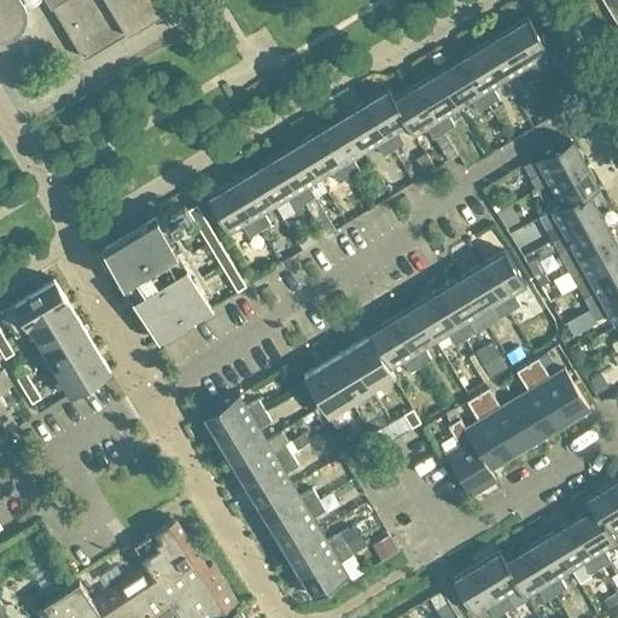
[(0,0),(0,34),(1,35),(5,34),(11,33),(16,30),(18,28),(21,25),(23,21),(24,17),(25,13),(27,9),(25,5),(24,0),(48,0),(85,57),(176,0),(0,0)]
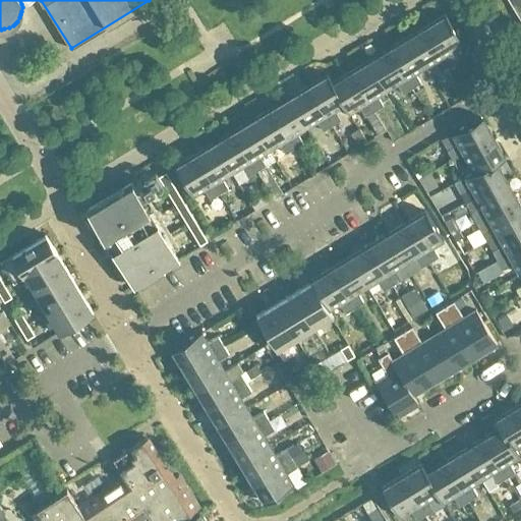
[(462,42),(446,14),(426,25),(450,64),(458,59),(452,48),(462,42)]
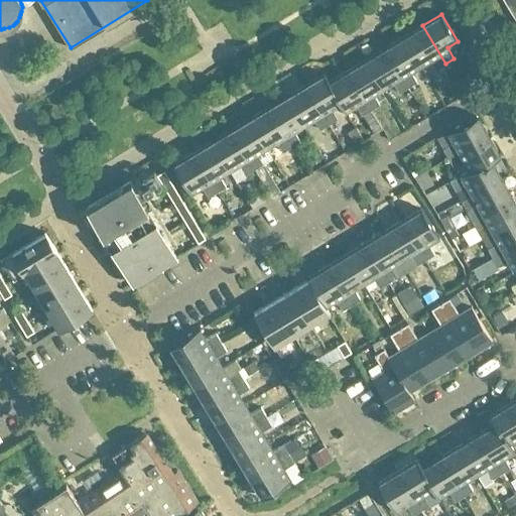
[(445,63),(422,25),(403,36),(420,65),(430,58),(436,69),(445,63)]
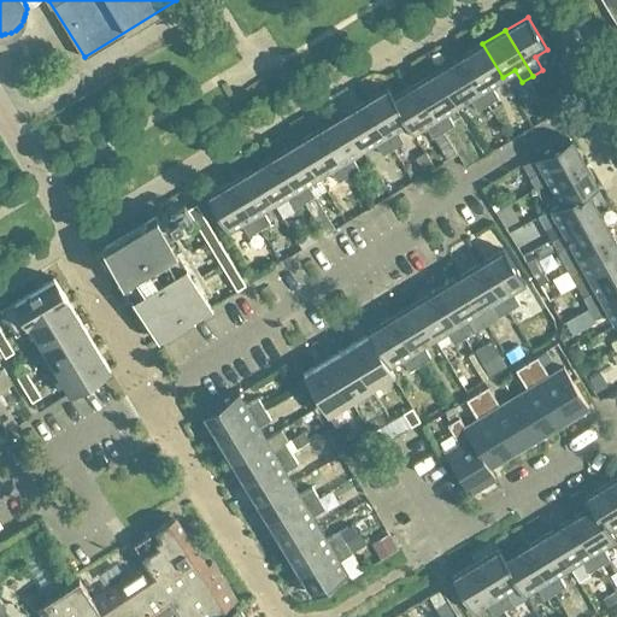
[(503,77),(482,43),(460,57),(488,104),(498,97),(491,84),(503,77)]
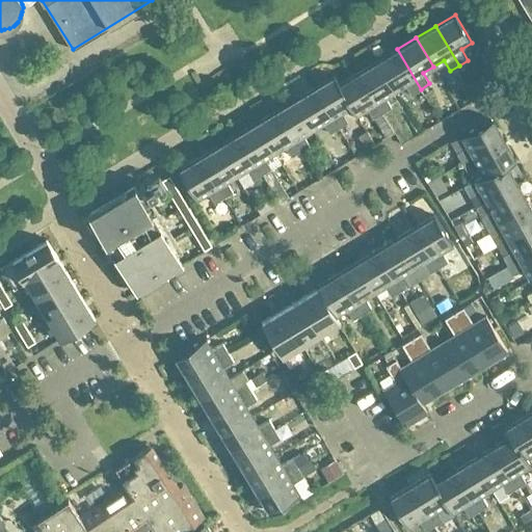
[(421,89),(397,49),(377,61),(395,89),(405,83),(411,95),(421,89)]
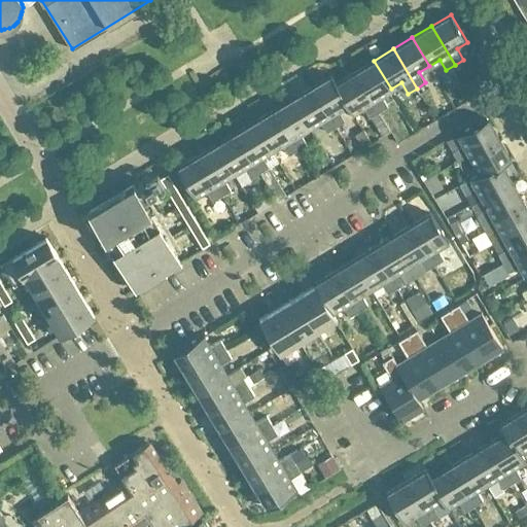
[(381,95),(391,89),(374,61),(355,72),(379,111),(387,106),(381,95)]
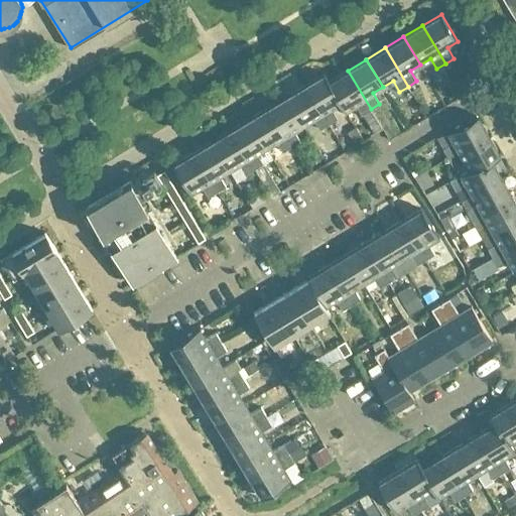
[(348,71),(330,82),(325,73),(324,74),(346,109),(356,103),(362,114),(371,109),(348,71)]
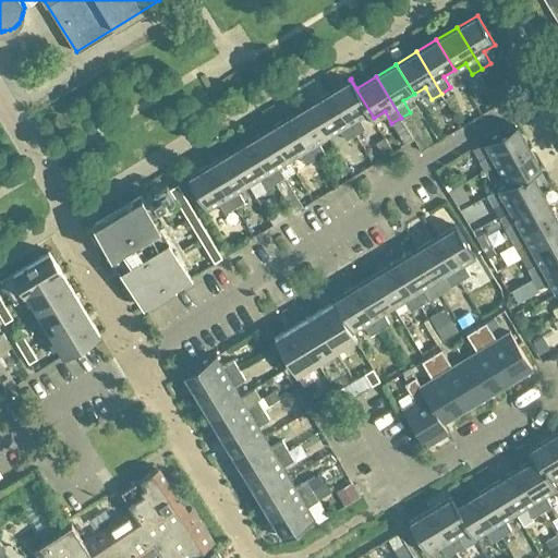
[(358,116),(367,110),(373,119),(374,118),(350,80),(330,92),(355,133),(364,128),(358,116)]
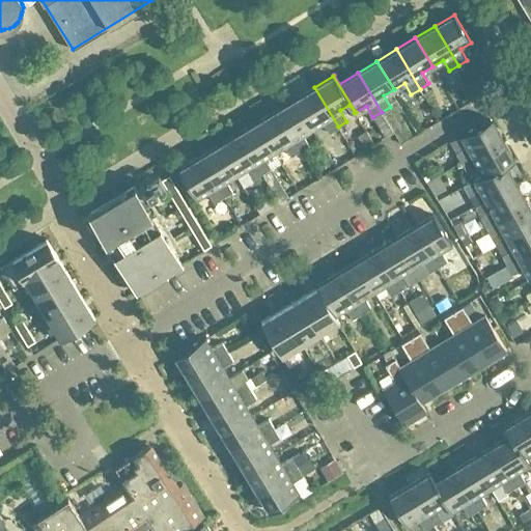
[(338,127),(314,87),(295,99),(312,128),(323,121),(329,132),(338,127)]
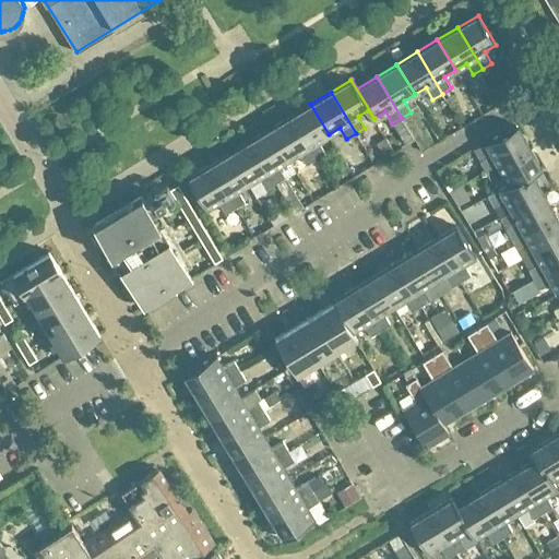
[(329,134),(310,104),(290,116),(316,157),(325,152),(318,141),(329,134)]
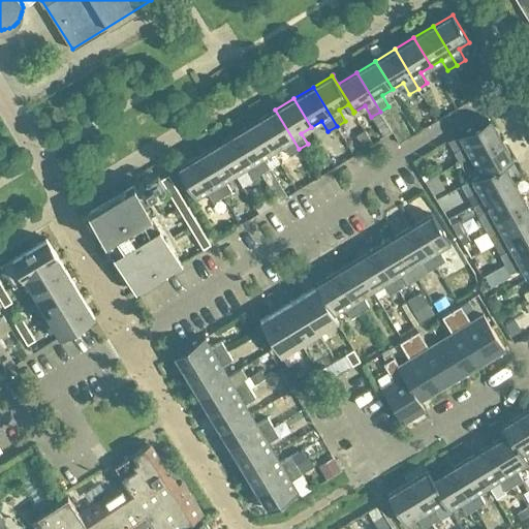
[(299,149),(275,110),(255,122),(273,150),(283,144),(289,155),(299,149)]
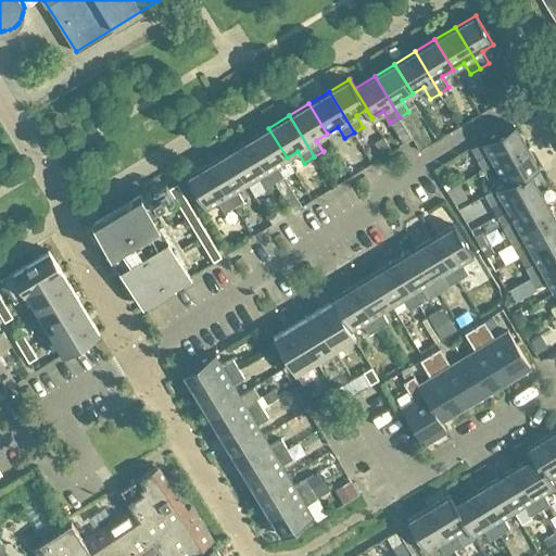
[(400,117),(390,123),(402,143),(412,138),(400,117)]
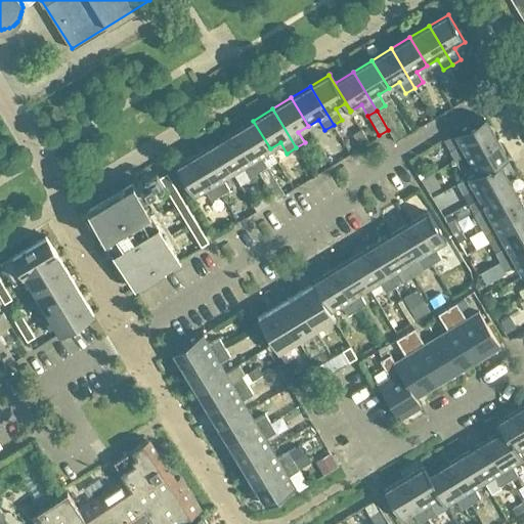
[(495,137),(484,118),(455,133),(462,144),(450,150),(455,160),(495,137)]
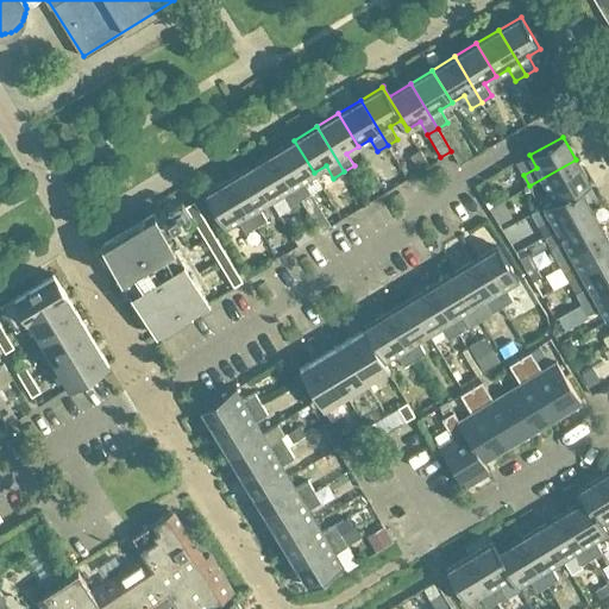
[(314,173),(294,140),(272,154),(300,199),(311,193),(302,180),(314,173)]
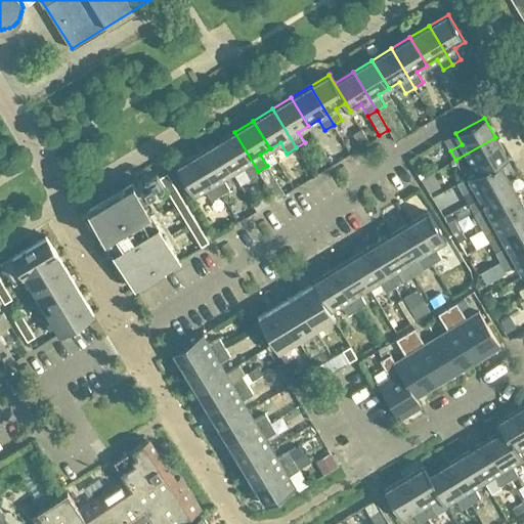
[(258,171),(234,132),(215,143),(232,171),(243,165),(249,176),(258,171)]
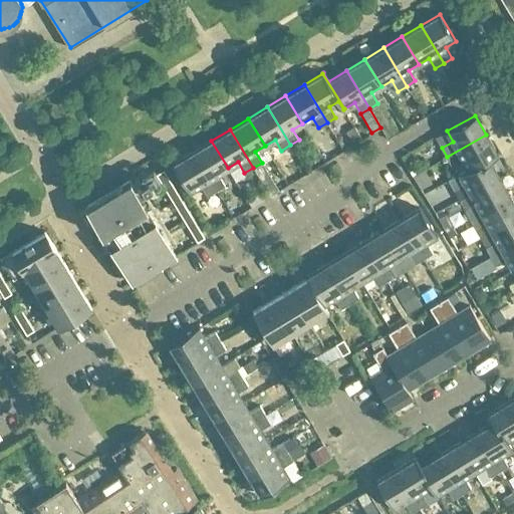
[(488,159),(497,155),(486,135),(447,157),(452,165),(463,159),(468,169),(468,170),(488,159)]
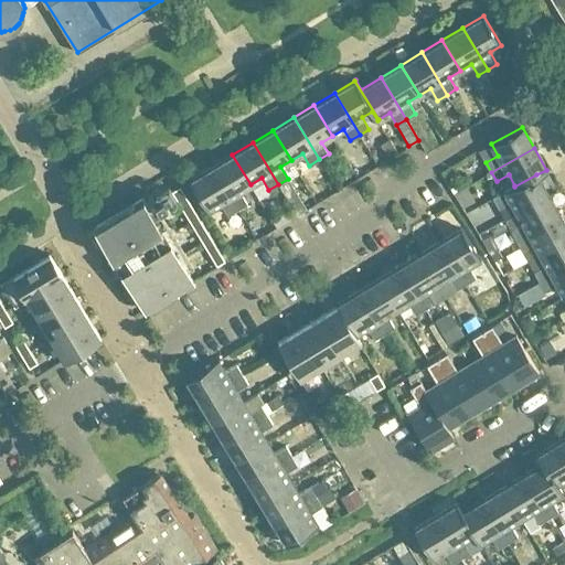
[(251,184),(232,155),(212,167),(237,209),(247,203),(240,191),(251,184)]
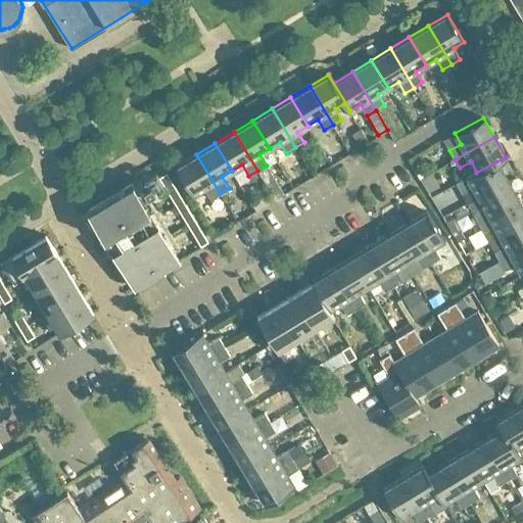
[(220,193),(196,154),(177,167),(194,194),(204,188),(211,198),(220,193)]
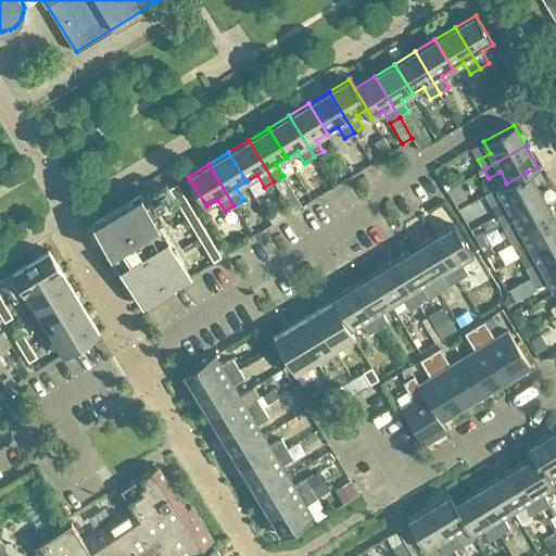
[(539,192),(528,172),(506,184),(506,182),(497,188),(485,194),(491,204),(503,198),(508,209),(539,192)]
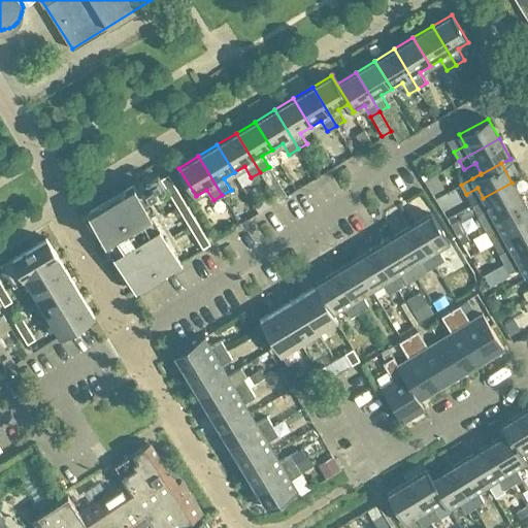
[(166,188),(173,183),(168,173),(160,178),(166,188)]
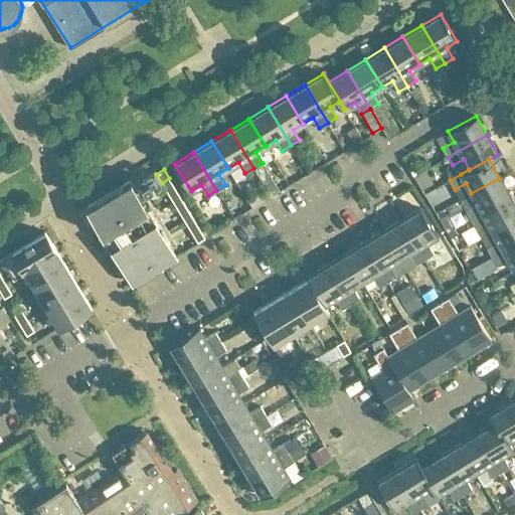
[(433,182),(424,169),(413,175),(421,188),(433,182)]
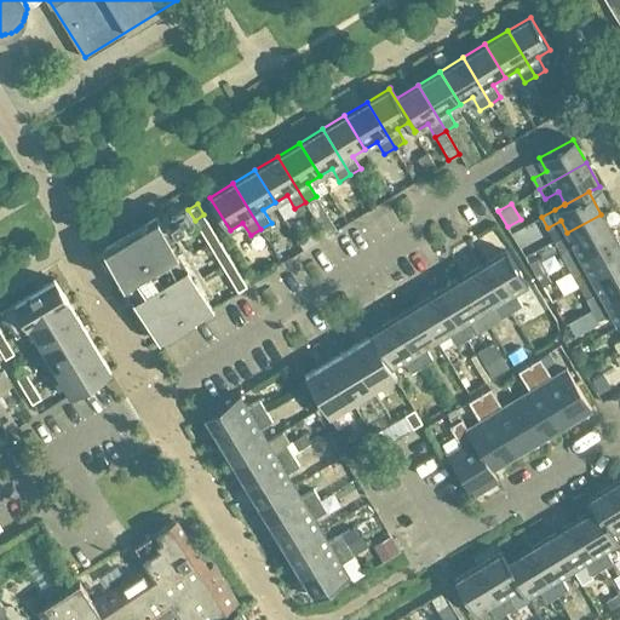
[(204,214),(195,220),(201,231),(211,225),(204,214)]
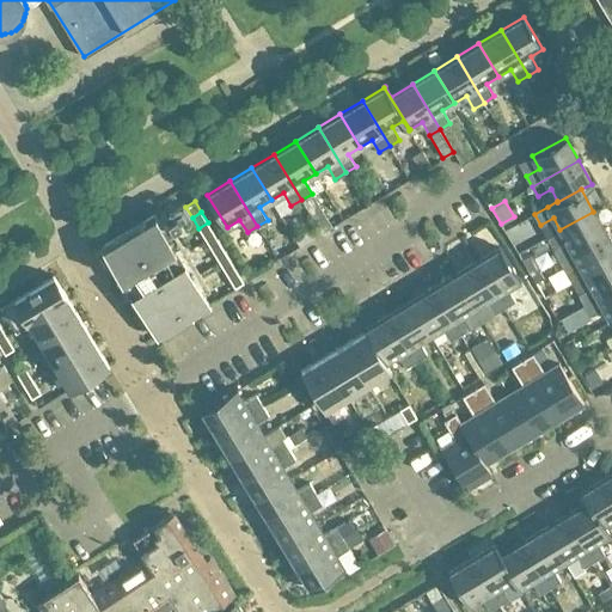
[(606,233),(593,212),(560,230),(567,242),(554,249),(560,259),(606,233)]
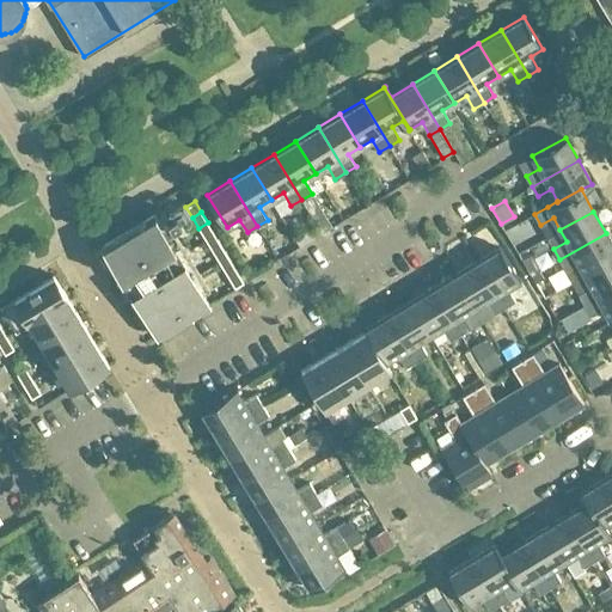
[(102,245),(158,336),(209,305),(164,231),(171,226),(171,227),(181,221),(176,213),(166,218),(164,213),(157,218),(153,214),(102,245)]
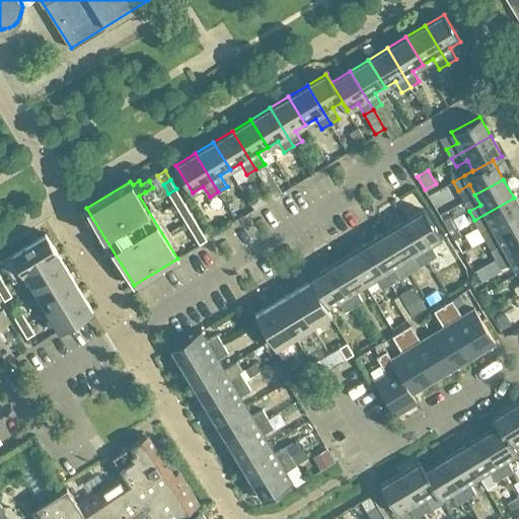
[(176,189),(168,194),(174,203),(181,199),(176,189)]
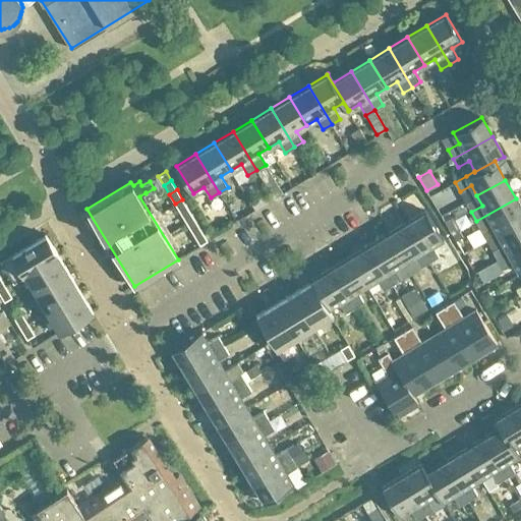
[(269,190),(250,201),(254,209),(273,197),(269,190)]
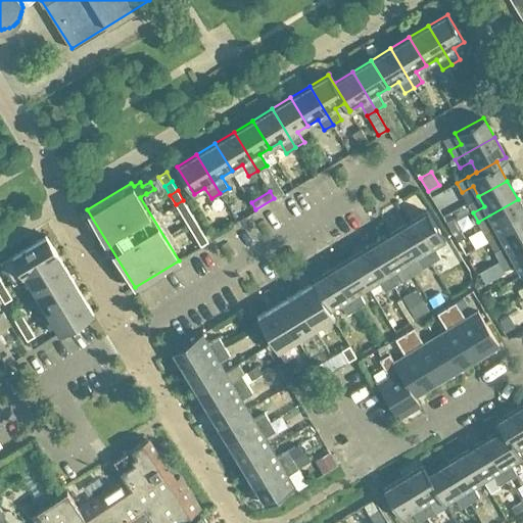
[(500,235),(522,222),(522,208),(518,199),(478,222),(483,231),(494,225),(500,235)]
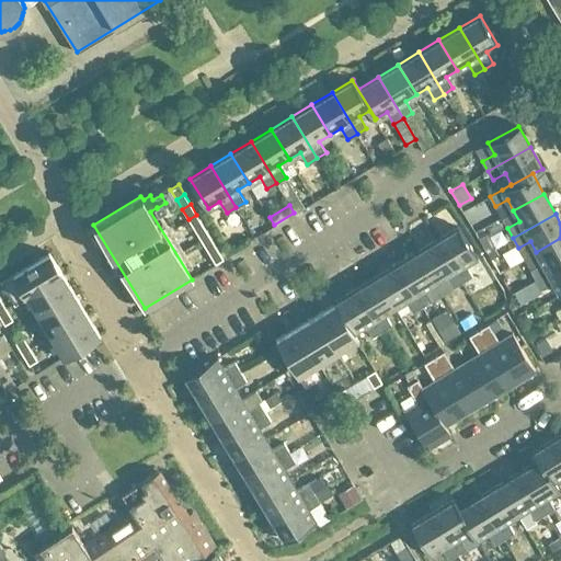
[(196,215),(189,219),(194,230),(203,225),(196,215)]
